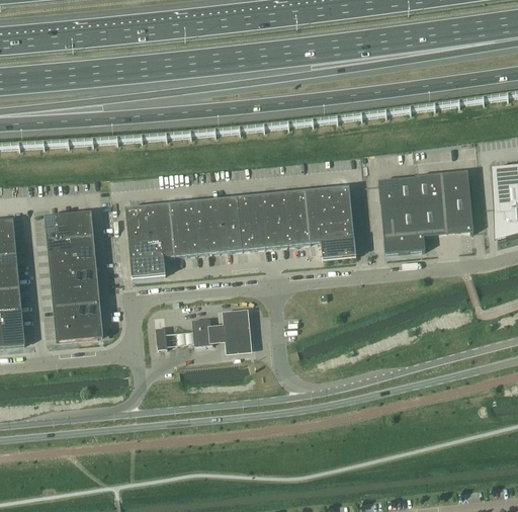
[(517,164),(491,167),(497,239),(517,233),(517,164)]
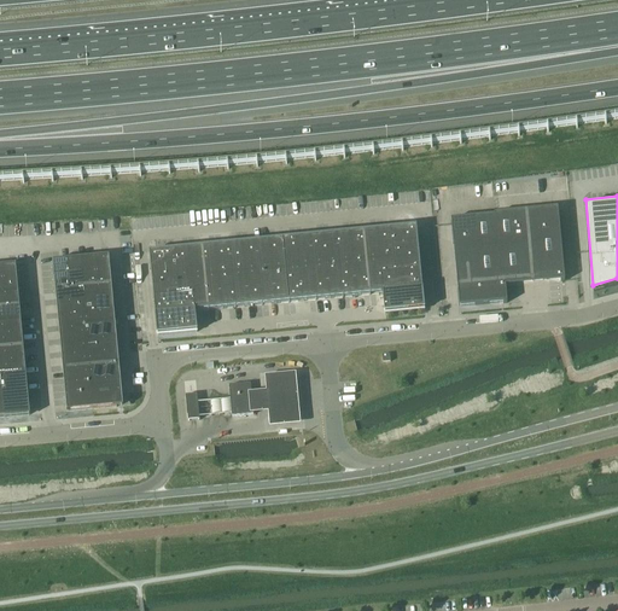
[(494,210),(450,215),(450,219),(452,219),(454,237),(465,236),(470,279),(458,280),(460,301),(502,296),(502,297),(507,297),(505,277),(559,272),(560,275),(564,275),(558,203),(494,209),(494,210)]
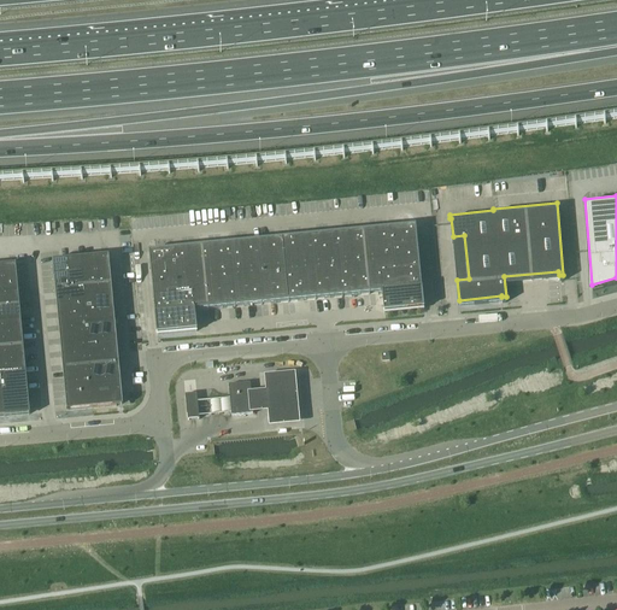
[(419,265),(417,239),(415,221),(389,223),(376,224),(363,227),(350,228),(335,229),(322,230),(309,232),(295,233),(282,234),(269,235),(256,236),(241,238),(228,239),(215,240),(201,241),(188,242),(175,245),(148,247),(151,264),(152,277),(153,292),(157,329),(197,326),(194,305),(207,304),(221,303),(234,301),(247,300),(262,299),(275,297),(288,295),(301,294),(315,293),(328,292),(341,291),(356,289),(369,288),(382,287),(383,308),(423,304),(419,265)]
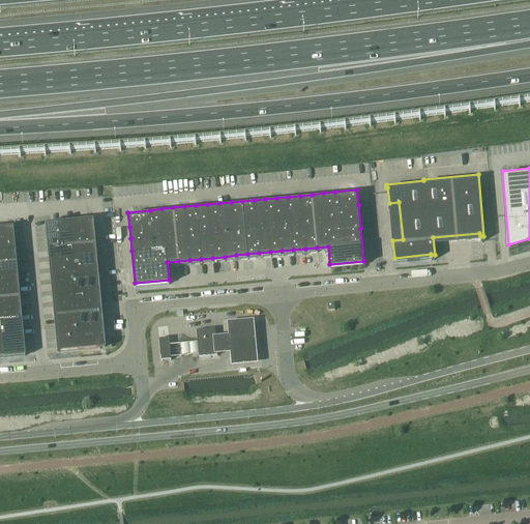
[(99,286),(98,274),(97,263),(96,252),(95,240),(93,216),(81,217),(69,219),(57,220),(45,221),(48,245),(49,256),(50,267),(51,279),(52,290),(53,301),(54,313),(55,324),(57,348),(79,346),(105,343),(102,320),(101,309),(100,297),(99,286)]
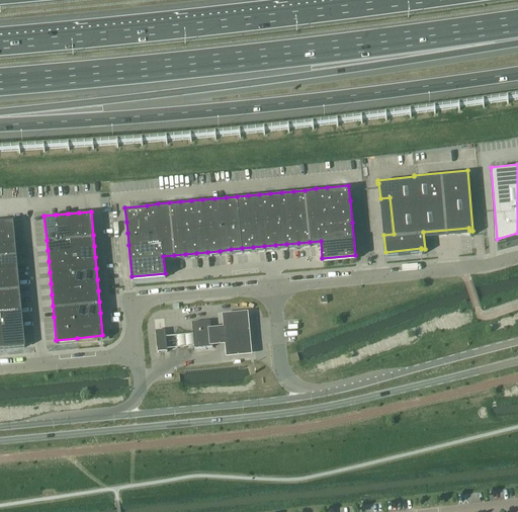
[(17,264),(16,253),(15,242),(13,219),(1,220),(0,220),(0,344),(3,345),(24,343),(23,331),(21,309),(20,297),(19,286),(18,275),(17,264)]
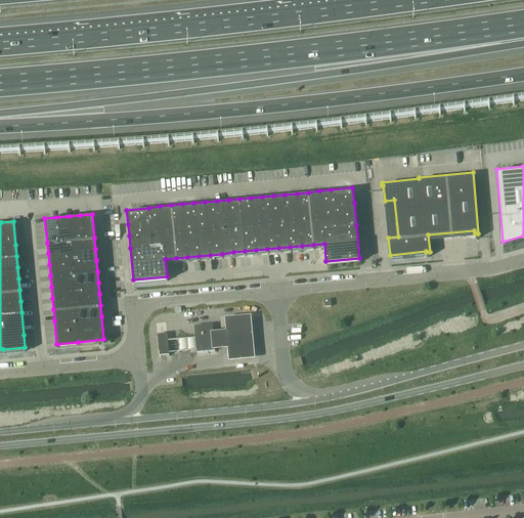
[(214,345),(227,344),(228,354),(228,357),(254,355),(254,352),(250,312),(224,314),(225,328),(213,329),(214,345)]
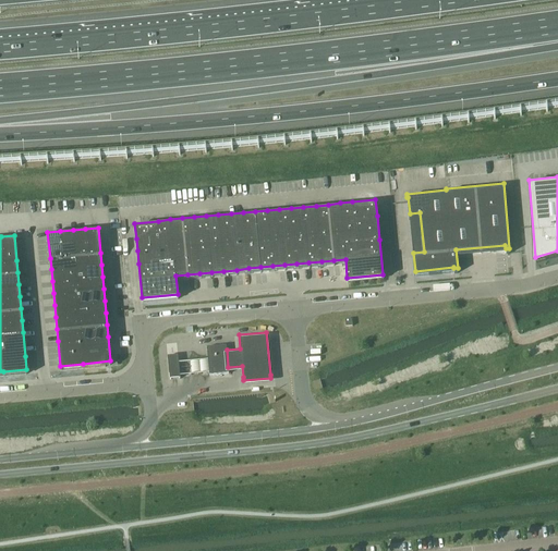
[(227,350),(226,341),(206,343),(207,355),(208,368),(209,370),(228,368),(228,367),(226,368),(225,350),(227,350)]
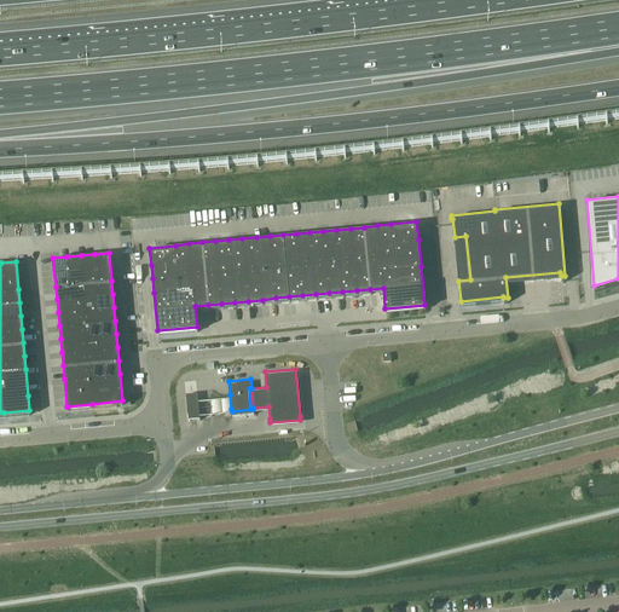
[(197,398),(197,390),(185,391),(187,416),(200,415),(200,413),(197,398)]
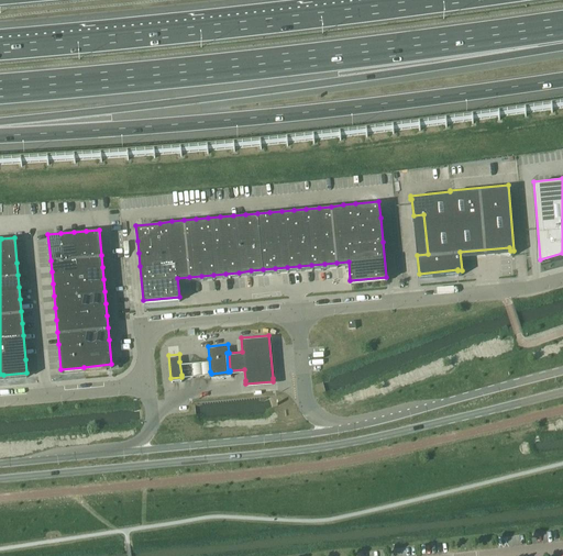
[(210,371),(209,358),(179,362),(181,375),(210,371)]
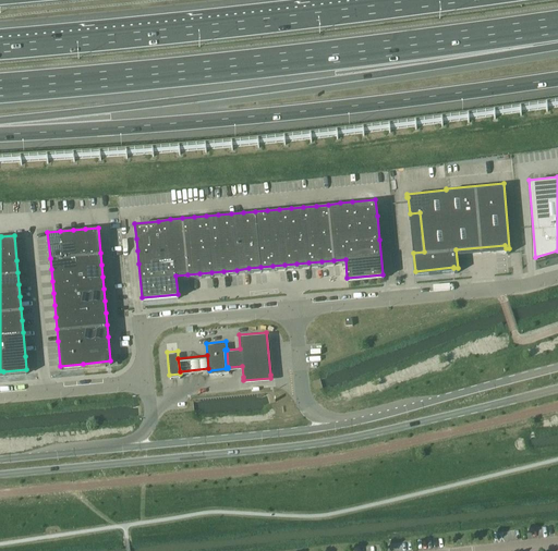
All buildings are outlined.
